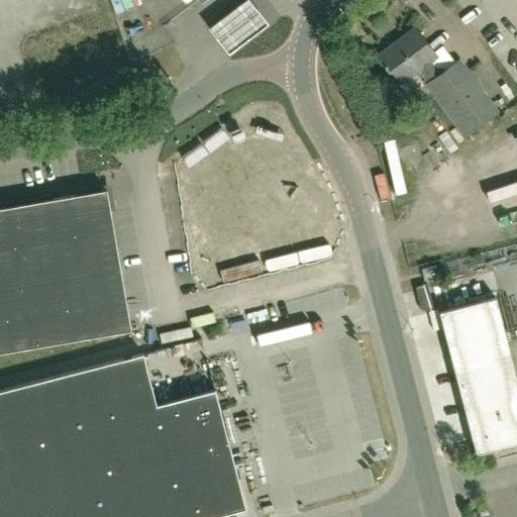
[(201,31),(222,58),(262,27),(240,1),(201,31)]
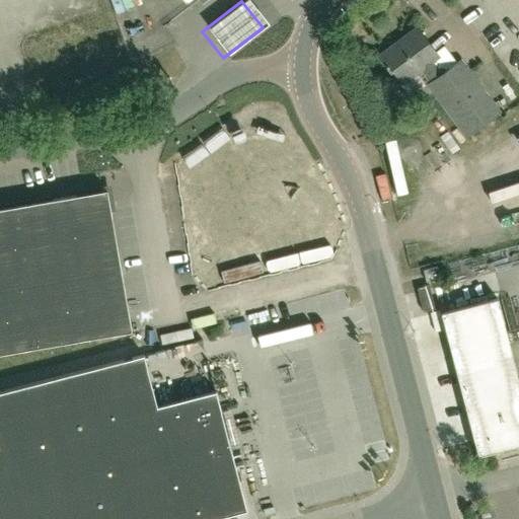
[(467,137),(500,113),(461,61),(457,63),(445,46),(436,53),(418,29),(382,56),(402,83),(421,69),(432,83),(429,85),(467,137)]
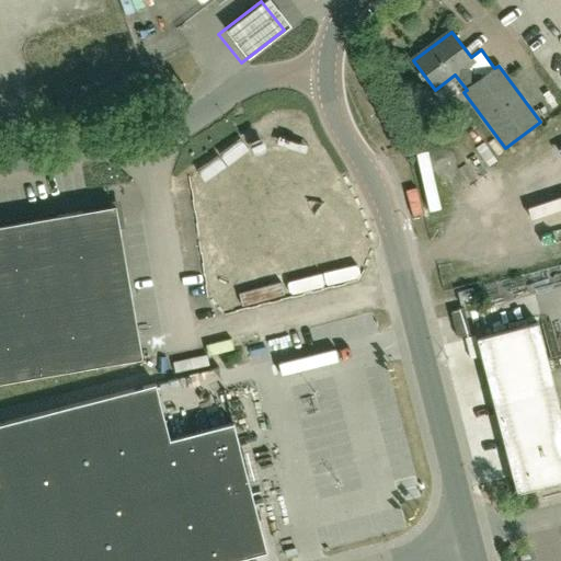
[(0,381),(142,358),(116,206),(0,225),(0,381)]
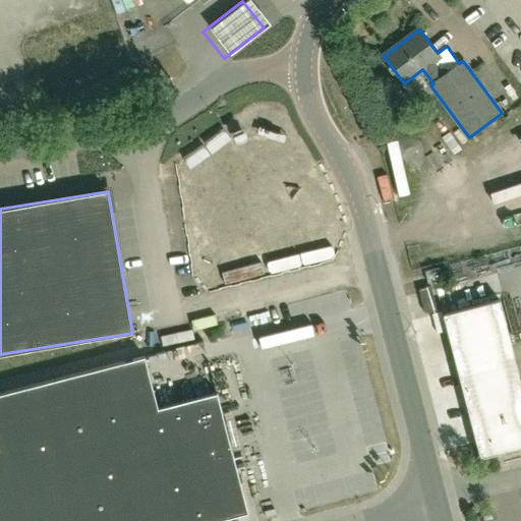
[(439,268),(424,272),(427,283),(442,280),(439,268)]
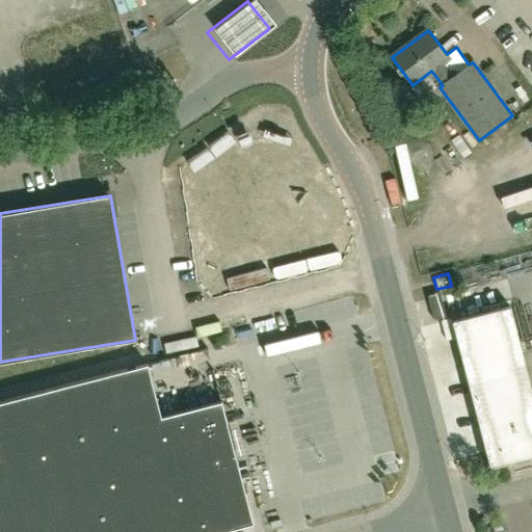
[(531,457),(531,389),(530,379),(510,307),(453,321),(490,468),(531,457)]
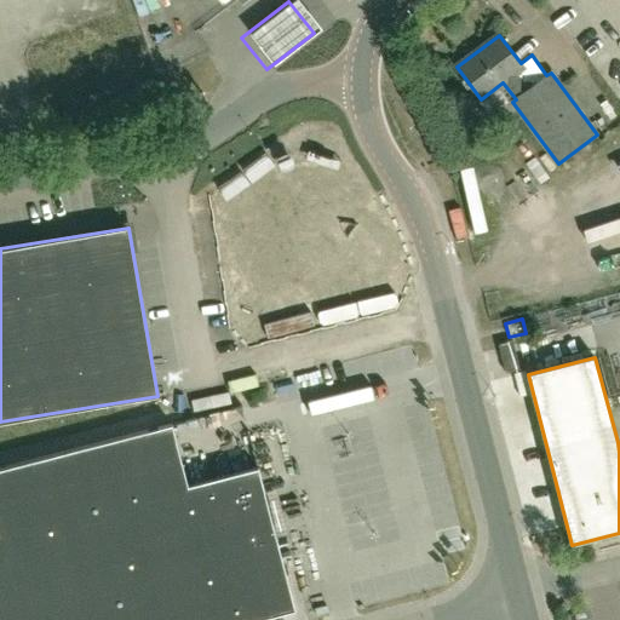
[(171,424),(0,468),(0,619),(252,619),(294,609),(258,468),(187,486),(171,424)]
